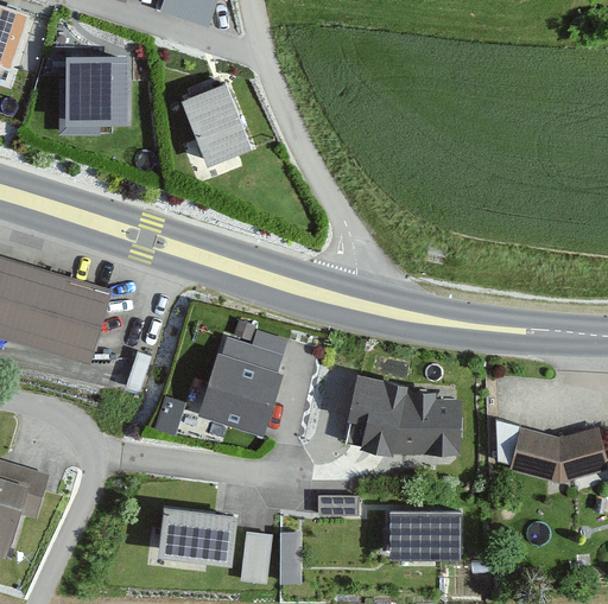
[(26,12),(0,2),(0,57),(11,62),(26,12)]
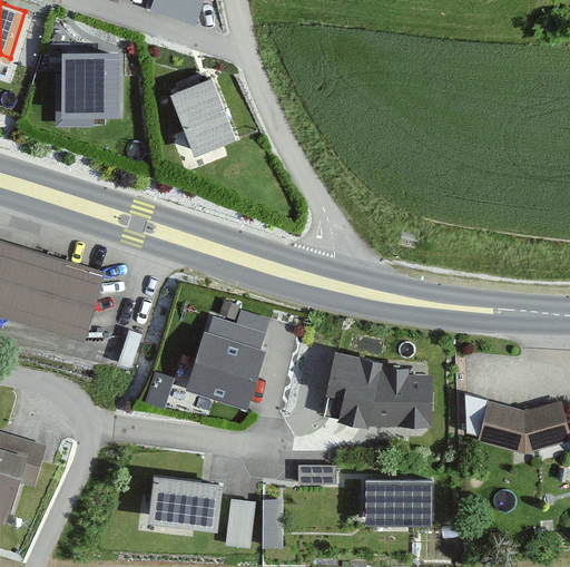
[(117,52),(62,55),(61,115),(118,115),(117,52)]
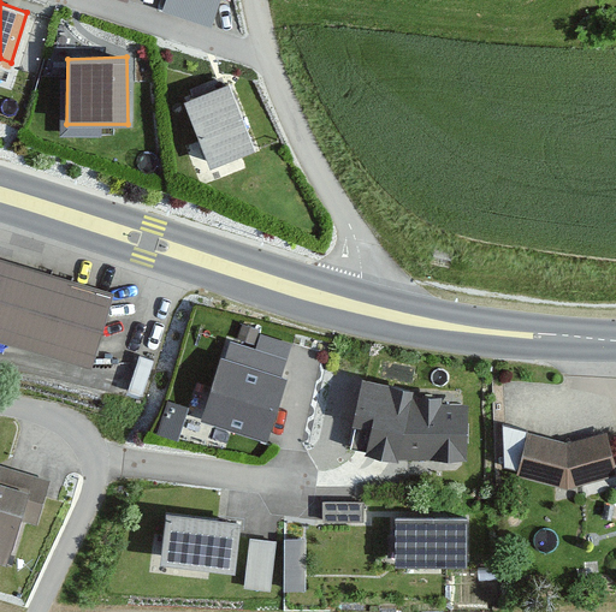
[(250,149),(230,85),(179,102),(200,166),(250,149)]
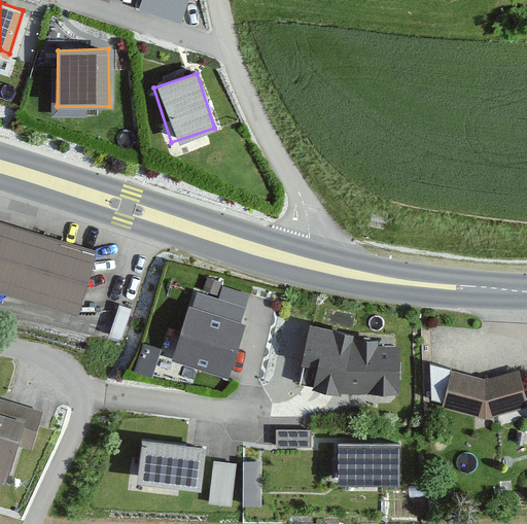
[(0,291),(80,315),(95,249),(0,218),(0,291)]
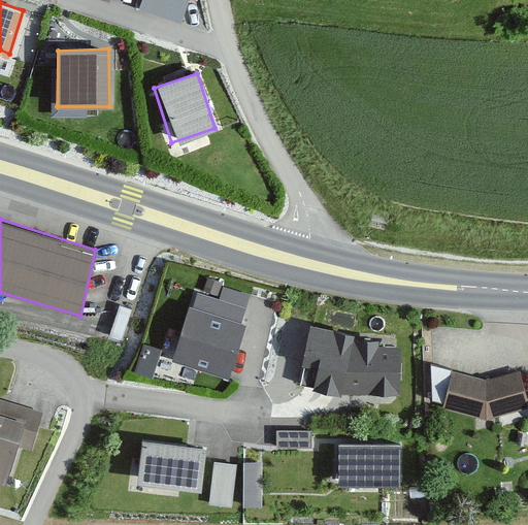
[(244,304),(191,289),(174,358),(230,374),(244,304)]
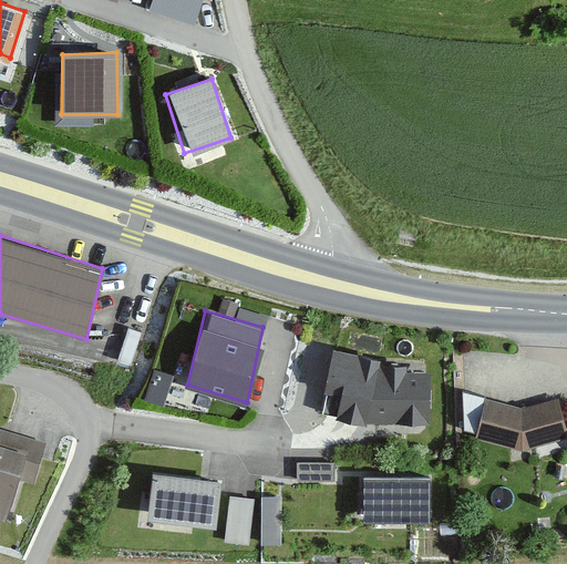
[(378,360),(334,350),(322,408),(368,419),(428,418),(430,370),(375,369),(378,360)]
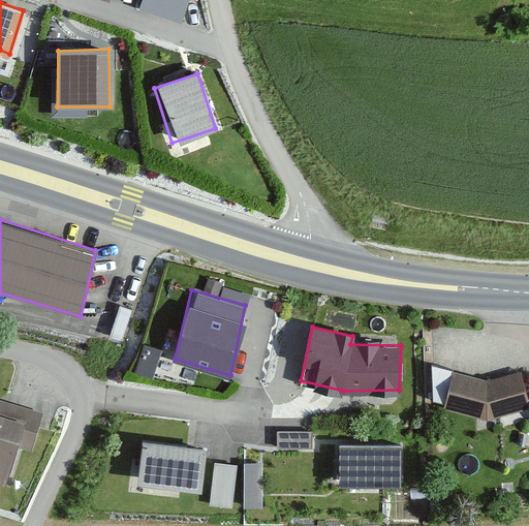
[(144,364),(156,366),(161,341),(149,338),(144,364)]
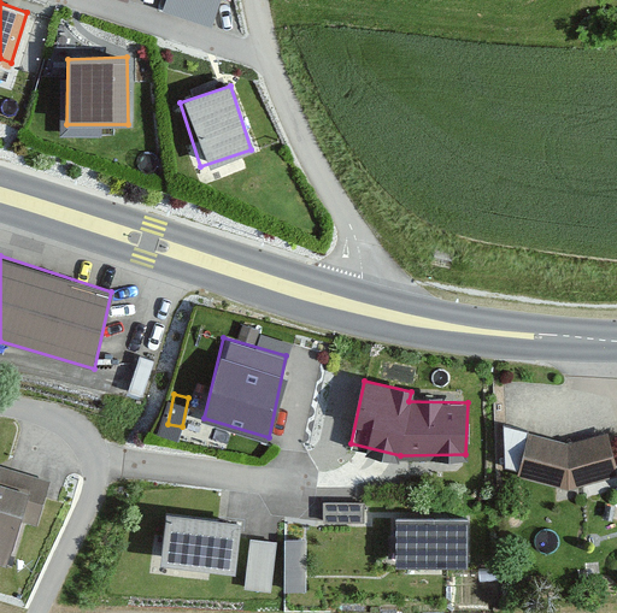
[(570,442),(527,430),(519,477),(568,489),(616,475),(616,465),(609,435),(570,442)]
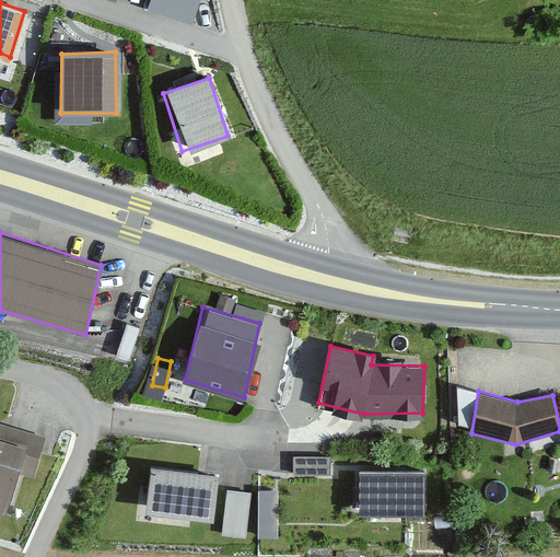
[(44,440),(0,426),(0,509),(9,513),(14,474),(35,475),(44,440)]
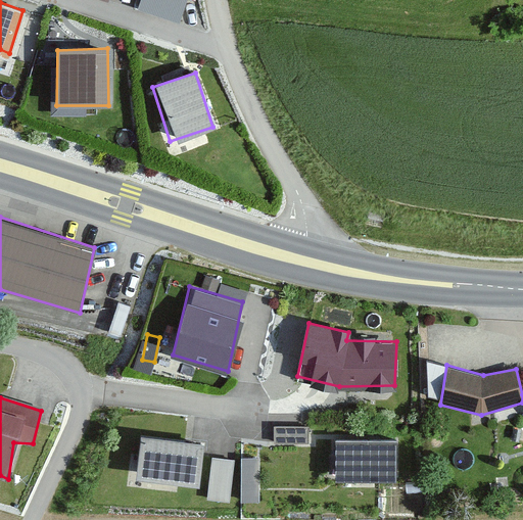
[(134,474),(198,485),(204,440),(140,434),(134,474)]
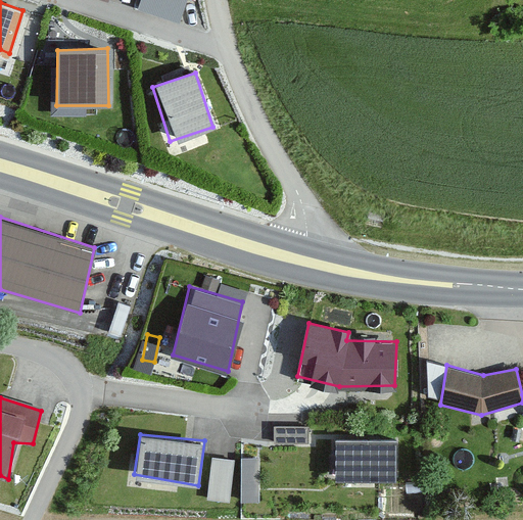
[(395,439),(332,440),(332,477),(396,476),(395,439)]
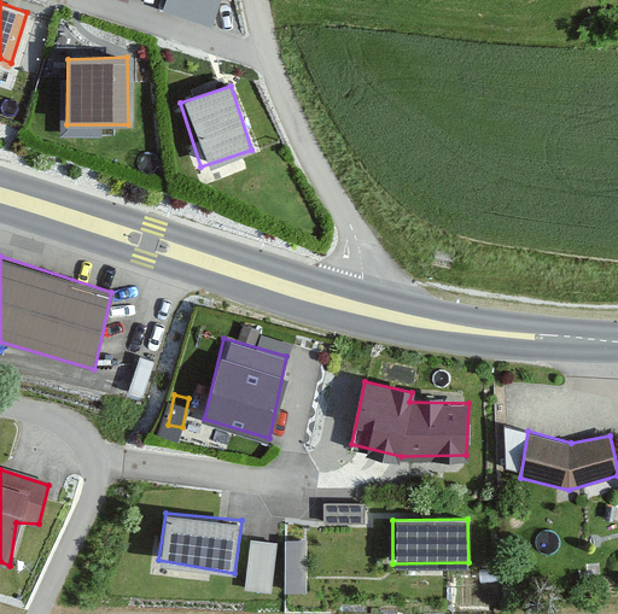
[(290,531),(287,584),(305,585),(308,532),(290,531)]
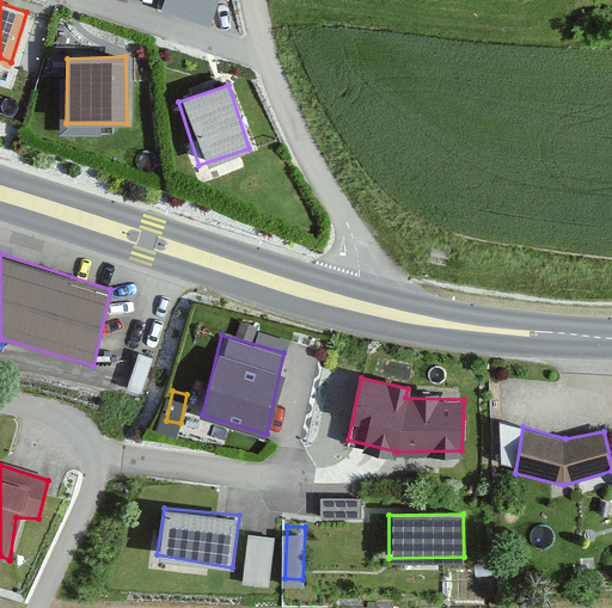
[(273,579),(275,528),(250,527),(246,578),(273,579)]
